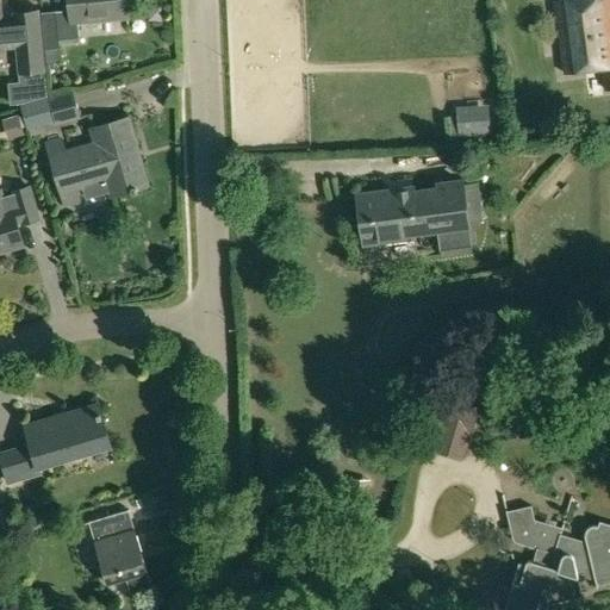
[(68,0),(69,11),(55,13),(58,43),(80,41),(79,24),(128,19),(125,0),(68,0)]
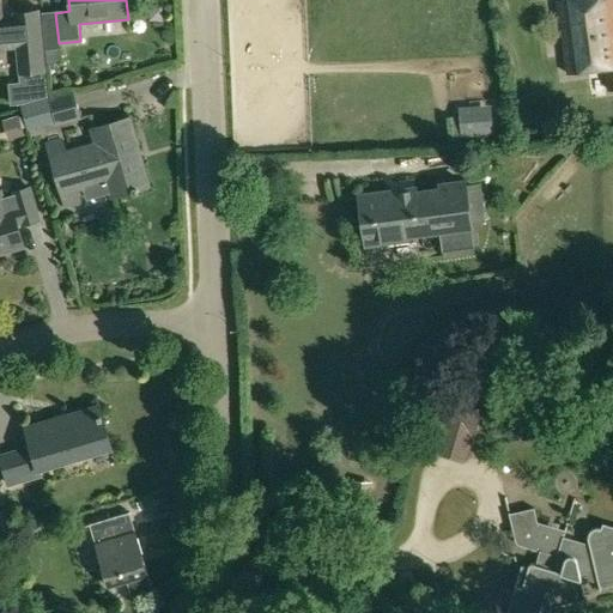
[(612,0),(570,0),(557,2),(568,73),(606,67),(610,90),(612,89),(612,0)]
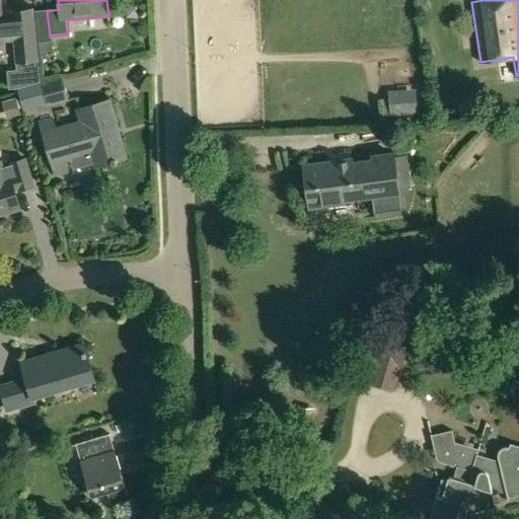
[(0,46),(2,46),(2,42),(14,41),(15,64),(19,64),(20,80),(36,79),(32,9),(11,11),(11,14),(0,14),(0,46)]
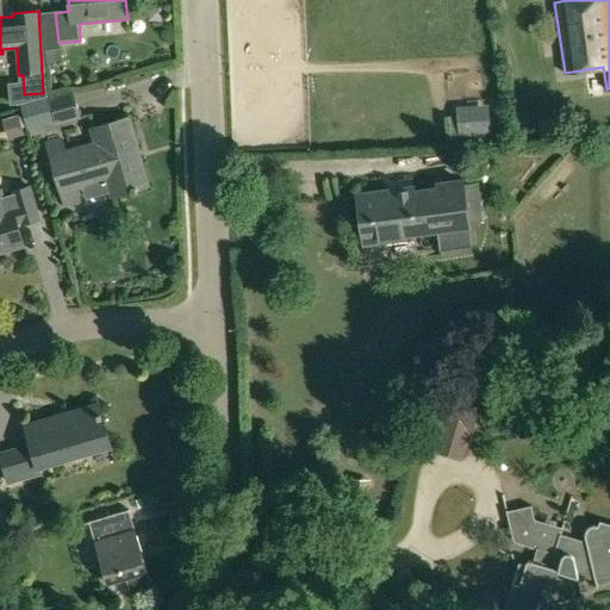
[(60,49),(45,50),(47,64),(61,63),(60,49)]
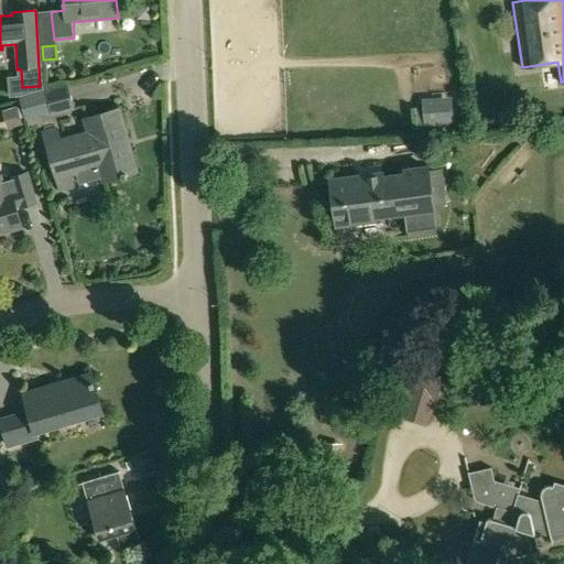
[(47,90),(22,98),(29,119),(54,111),(47,90)]
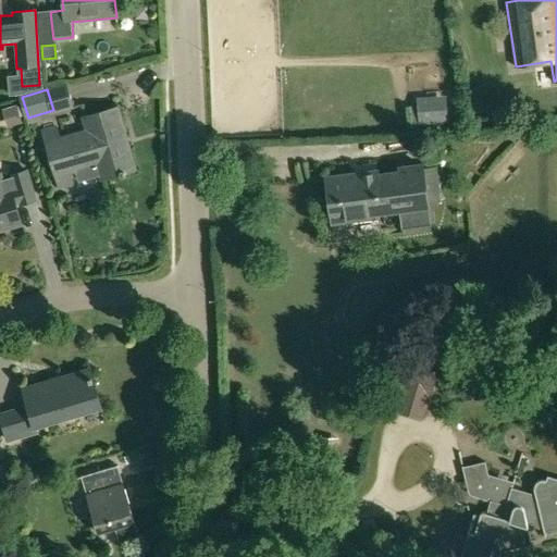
[(445,98),(417,100),(419,124),(447,122),(445,98)]
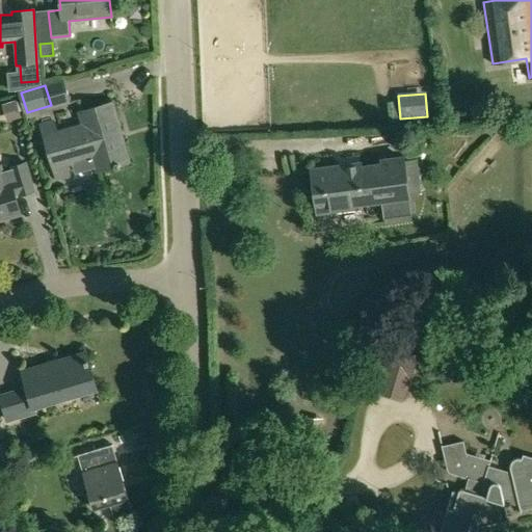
[(16,102),(2,105),(4,114),(6,113),(19,110),(16,102)]
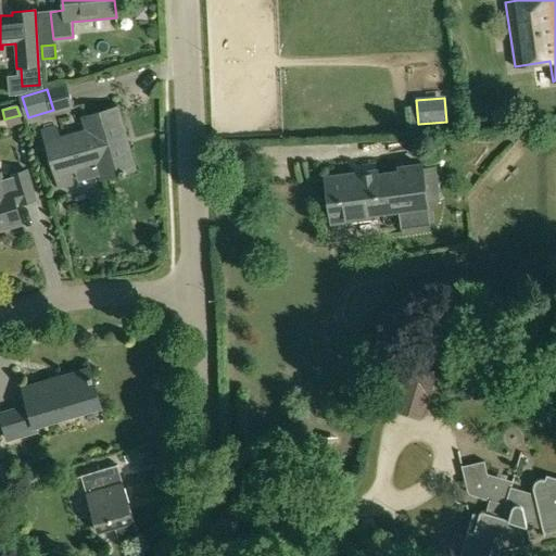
[(57,127),(43,131),(60,187),(73,184),(70,172),(76,169),(79,180),(101,174),(102,178),(121,173),(122,175),(126,174),(125,172),(135,168),(117,108),(84,116),(88,130),(60,138),(57,127)]
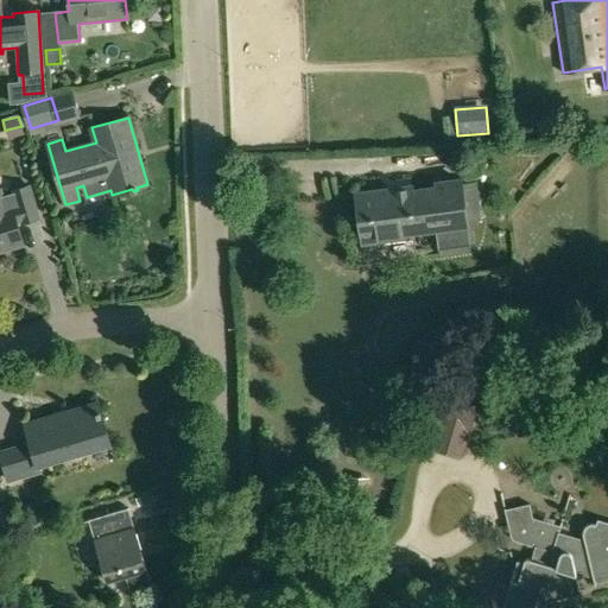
[(479,150),(467,150),(467,163),(480,163),(479,150)]
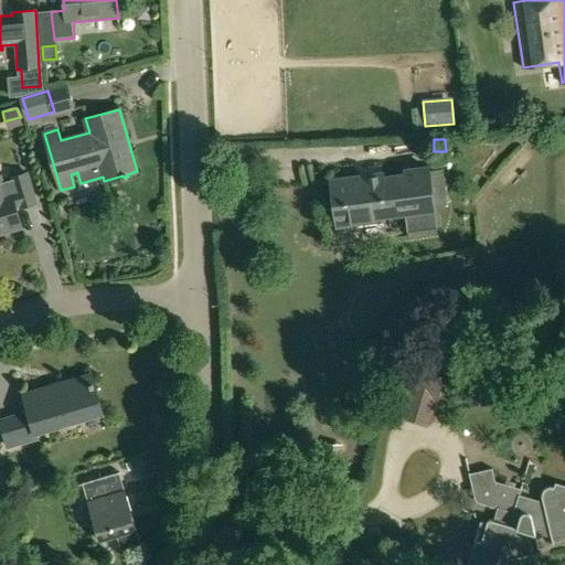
[(381,174),(331,181),(337,227),(383,221),(382,217),(404,214),(407,237),(437,233),(434,210),(434,205),(446,203),(441,170),(429,172),(428,169),(405,171),(405,172),(381,176),(381,174)]
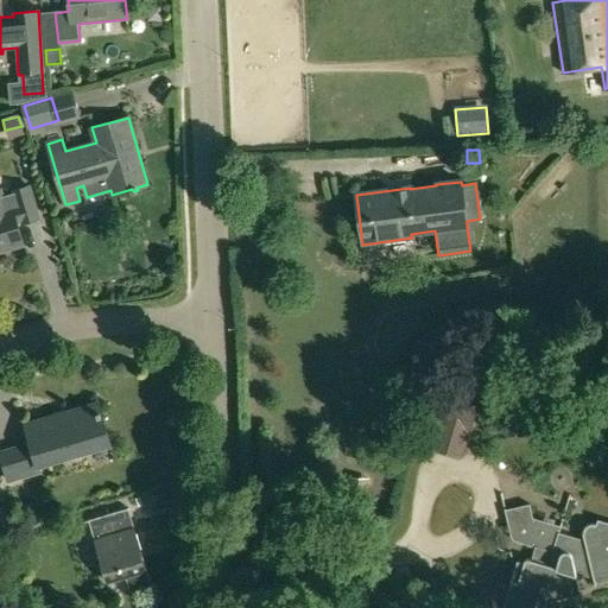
[(0,249),(2,249),(2,252),(24,245),(18,225),(39,219),(30,187),(12,191),(13,195),(4,197),(2,190),(0,190),(0,249)]
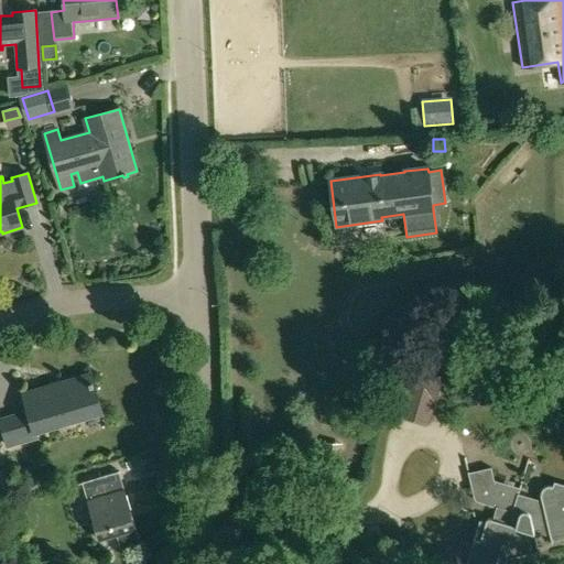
[(414,361),(405,394),(436,403),(445,370),(414,361)]
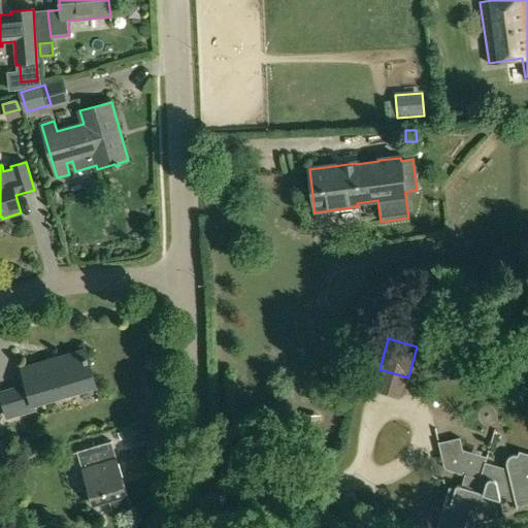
[(27,385),(0,393),(7,418),(34,409),(32,404),(95,386),(85,351),(22,369),(27,385)]
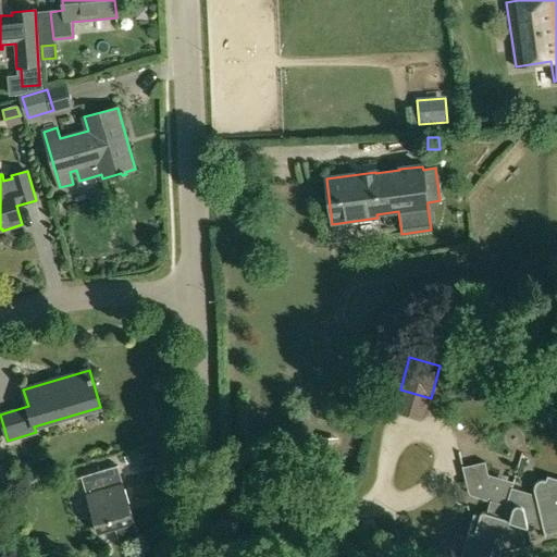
[(471,529),(462,556),(478,556),(531,545),(528,531),(543,528),(544,533),(556,529),(556,482),(546,480),(543,480),(541,480),(537,481),(535,485),(534,489),(535,495),(511,487),(514,482),(489,474),(485,461),(462,467),(469,492),(470,494),(472,495),(491,500),(486,514),(483,512),(481,514),(475,530),(471,529)]
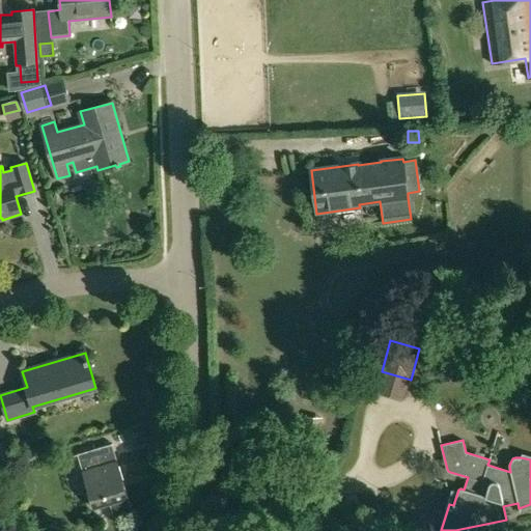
[(112,444),(78,454),(93,508),(110,503),(114,516),(132,511),(112,444)]
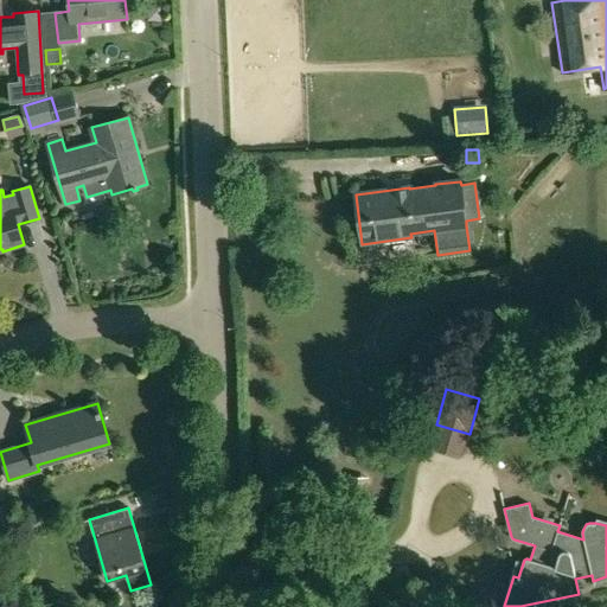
[(16,528),(0,532),(0,535),(4,547),(19,542),(16,528)]
